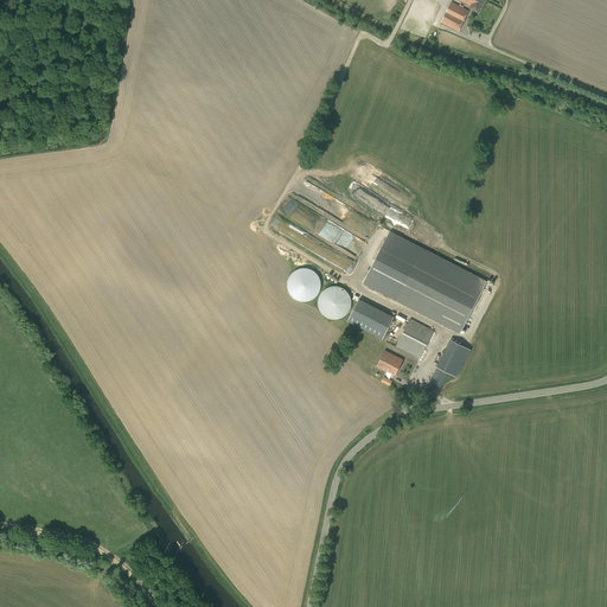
[(458,0),(471,6),(470,8),(478,12),(484,0),(458,0)]
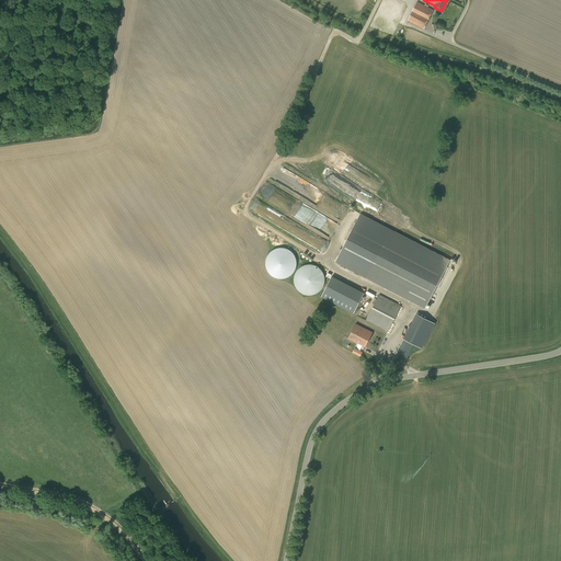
[(408,21),(424,29),(434,10),(427,7),(428,6),(425,3),(425,6),(418,1),(408,21)]
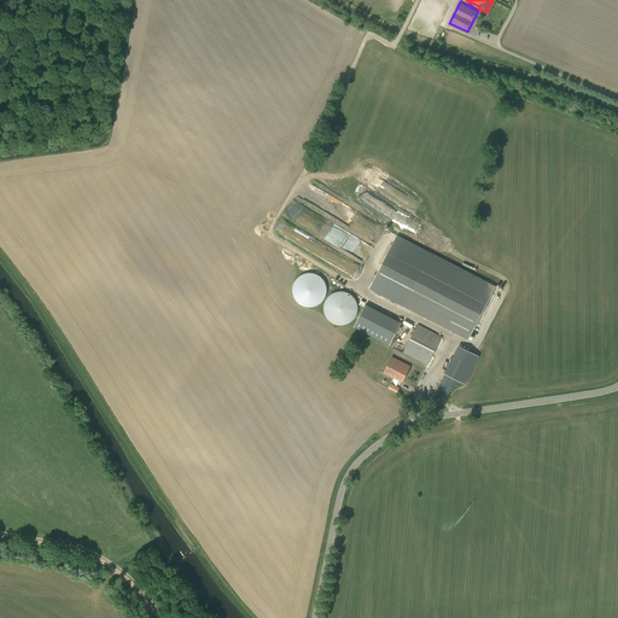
[(369,289),(402,305),(468,339),(496,286),(430,252),(397,235),(369,289)]
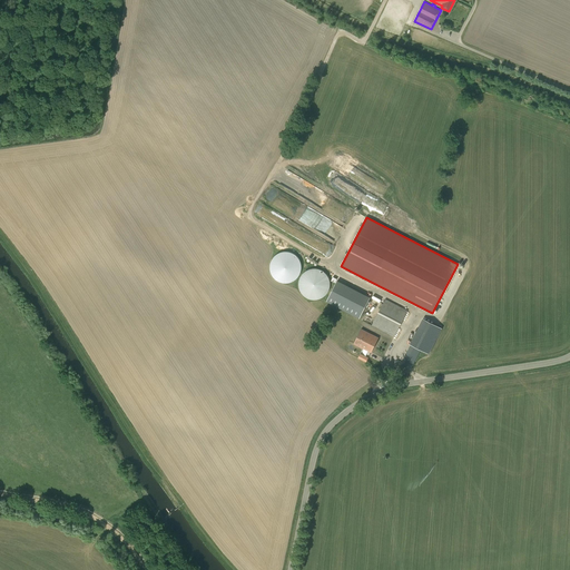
[(328,279),(327,276),(325,274),(323,272),(321,271),(317,269),(315,269),(312,269),(308,271),(306,272),(304,274),(302,276),(301,278),(300,282),(300,285),(300,288),(301,291),(302,294),(304,296),(306,297),(308,300),(312,301),(314,301),(317,301),(321,300),(323,298),(325,296),(327,294),(328,291),(330,288),(330,285),(330,282),(328,279)]
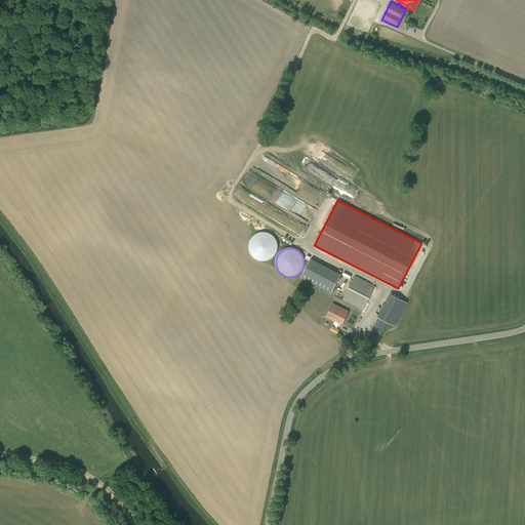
[(334,293),(344,273),(312,258),(303,279),(334,293)]
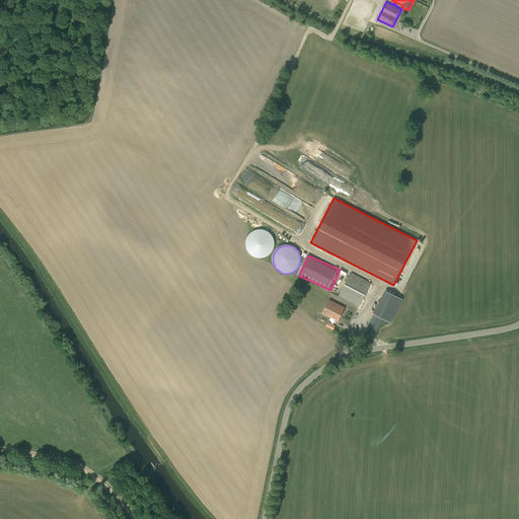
[(339,296),(359,307),(371,283),(351,273),(341,292),(339,296)]
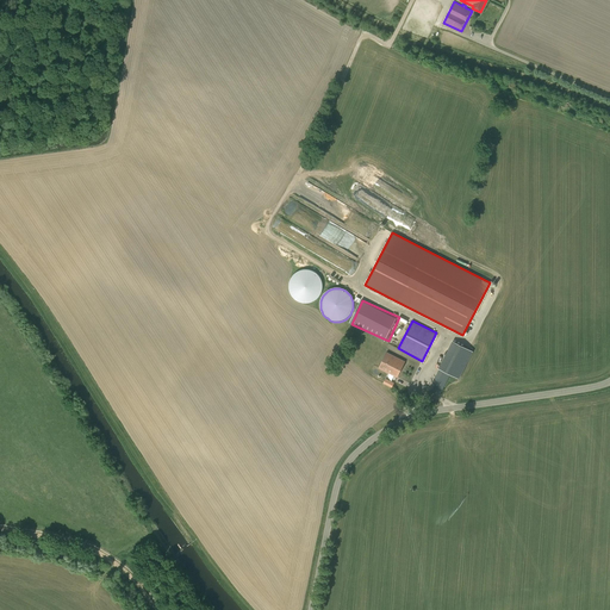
[(448,353),(467,362),(473,352),(454,342),(448,353)]
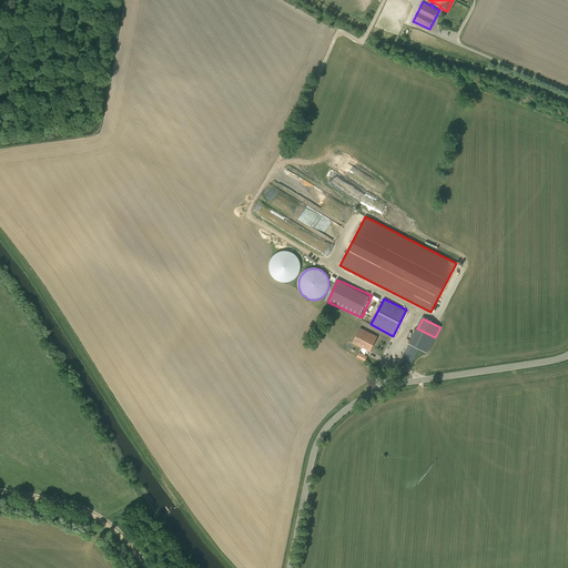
[(377,336),(359,327),(353,343),(369,351),(377,336)]
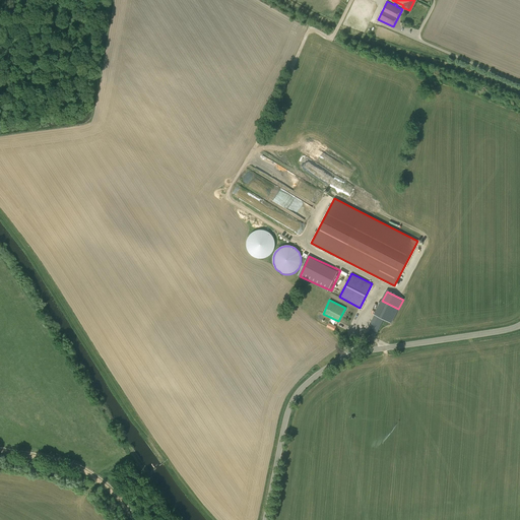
[(384,319),(375,314),(368,328),(367,330),(366,332),(375,337),(378,330),(384,319)]
